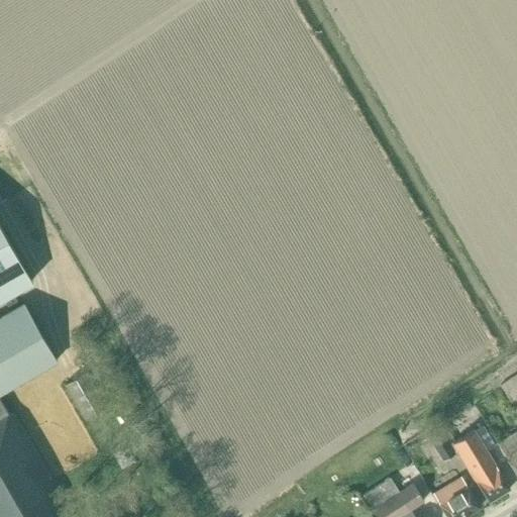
[(0,227),(0,299),(15,291),(31,282),(0,227)]
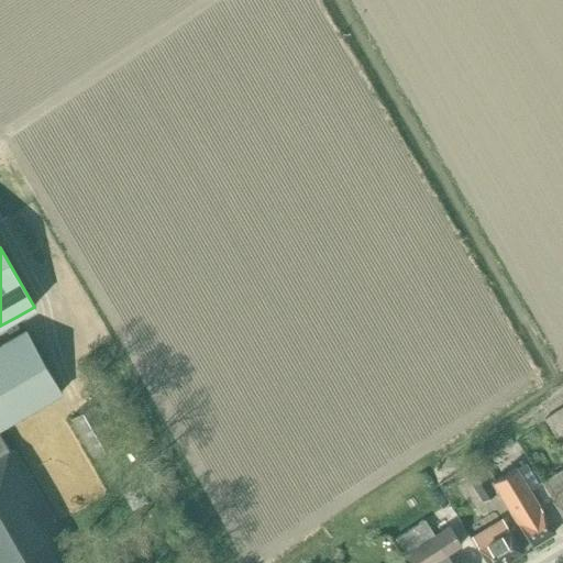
[(0,455),(7,452),(0,439),(0,427),(61,394),(24,331),(0,344),(0,455)]
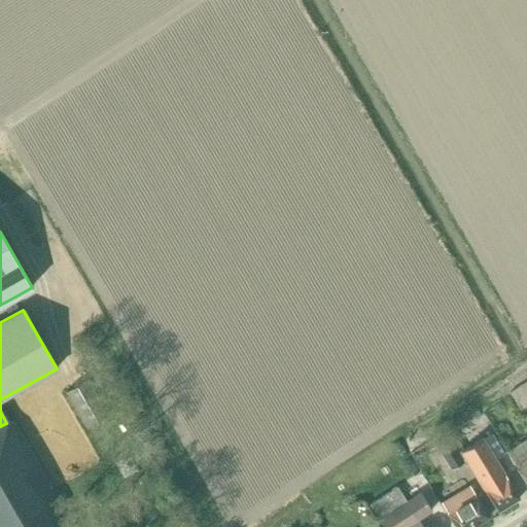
[(65,392),(85,427),(107,415),(88,379),(65,392)]
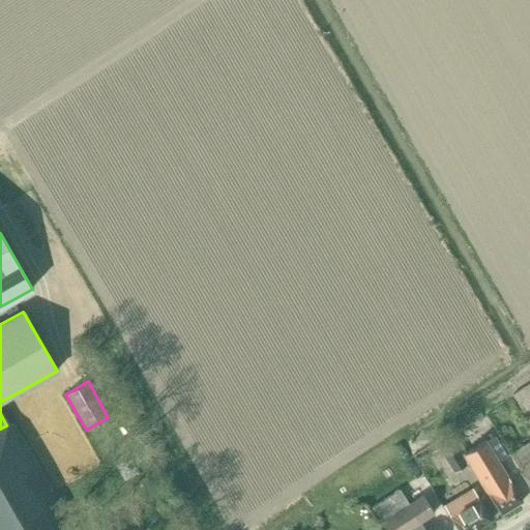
[(0,429),(0,529),(68,529),(61,517),(63,516),(9,423),(6,425),(0,429)]
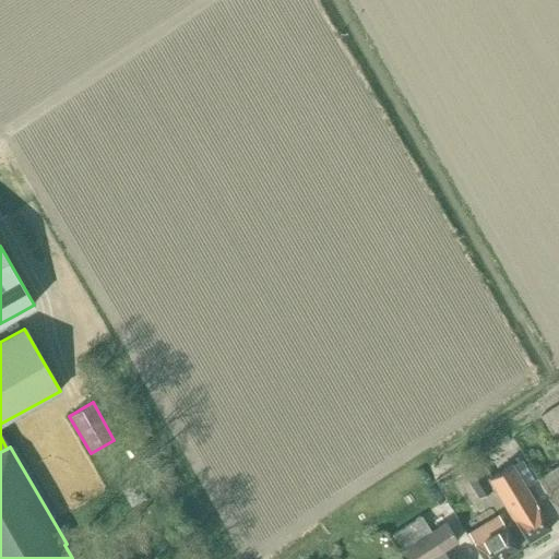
[(511,465),(488,479),(511,518),(514,520),(527,543),(549,530),(525,488),(535,482),(521,459),(511,465)]
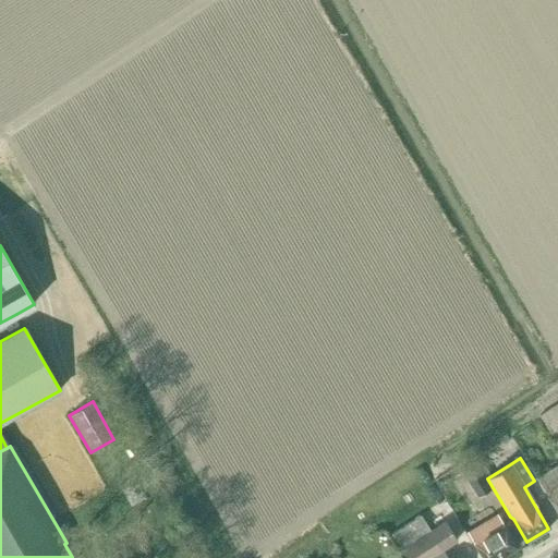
[(474,460),(460,469),(476,496),(490,488),(483,474),(474,460)]
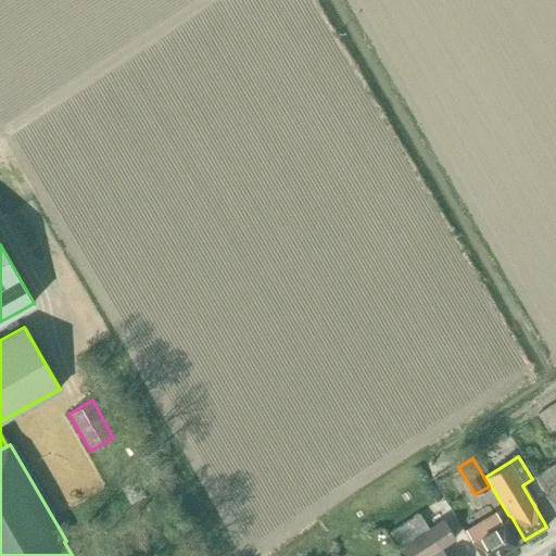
[(555,513),(555,464),(534,478),(555,513)]
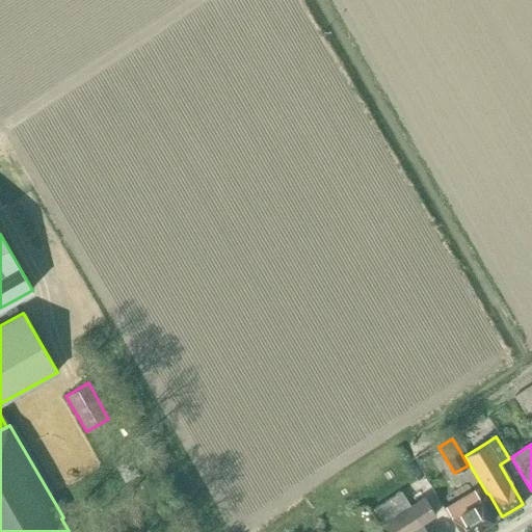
[(459,531),(476,531),(493,522),(473,490),(445,508),(459,531)]
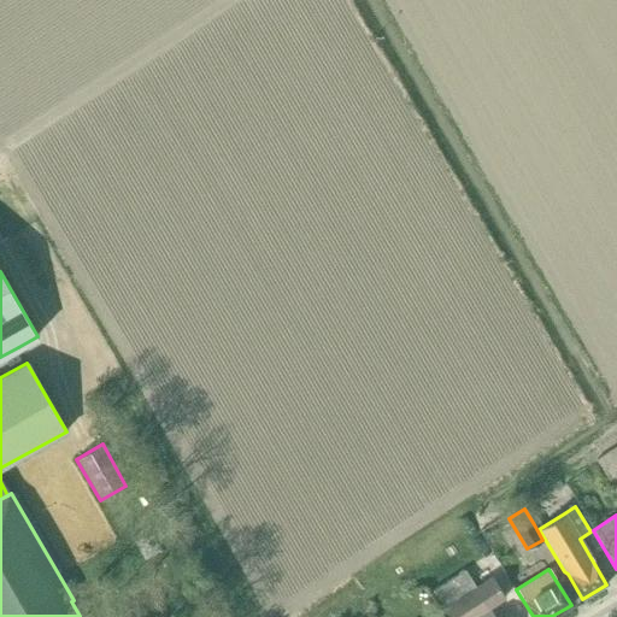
[(493,616),(488,607),(504,598),(491,576),(474,587),(464,571),(432,592),(448,616),(472,616),(477,615),(477,616),(493,616)]
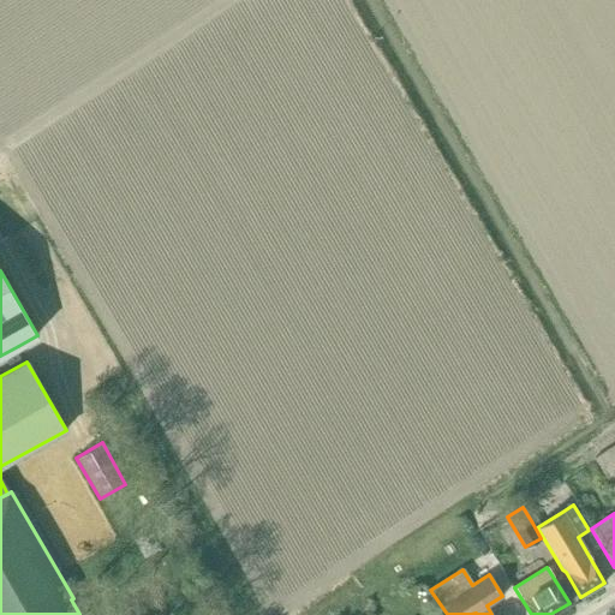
All buildings are outlined.
